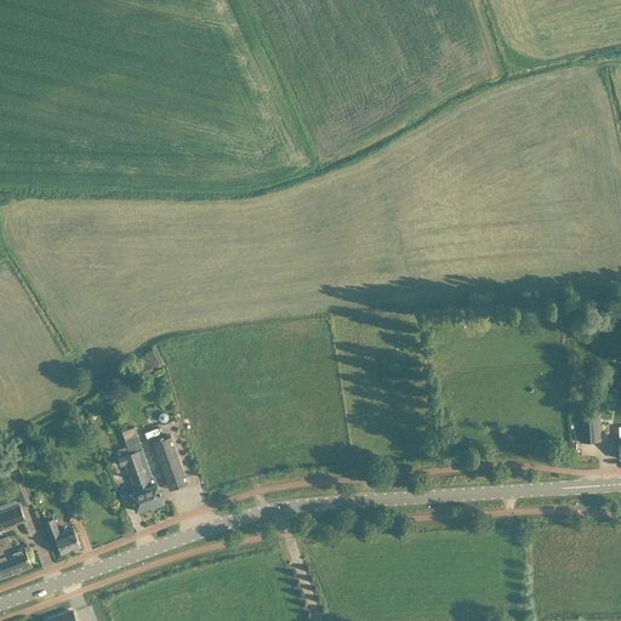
[(563,328),(577,325),(576,311),(562,312),(563,328)]
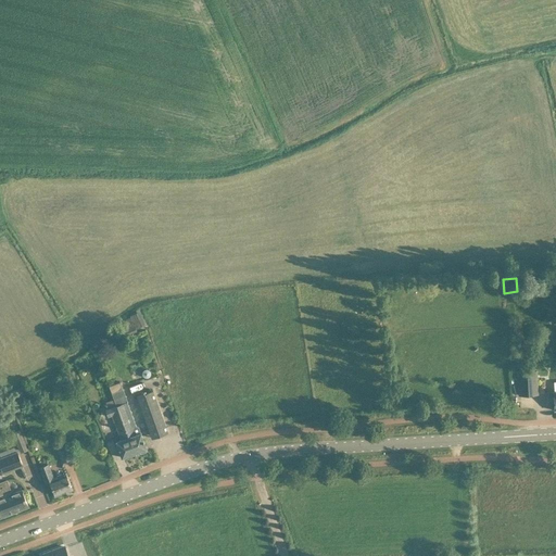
[(518,371),(516,373),(517,388),(518,388),(519,394),(536,394),(536,370),(518,371)]
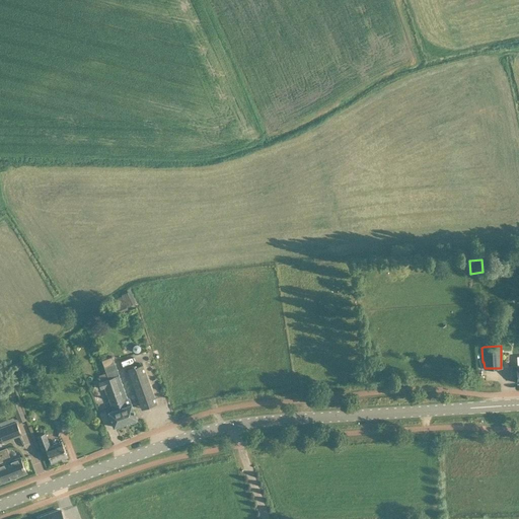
[(113,356),(102,360),(108,379),(107,379),(115,394),(126,423),(130,421),(131,422),(132,423),(136,422),(137,420),(136,419),(137,419),(132,403),(130,398),(127,396),(119,375),(113,356)]
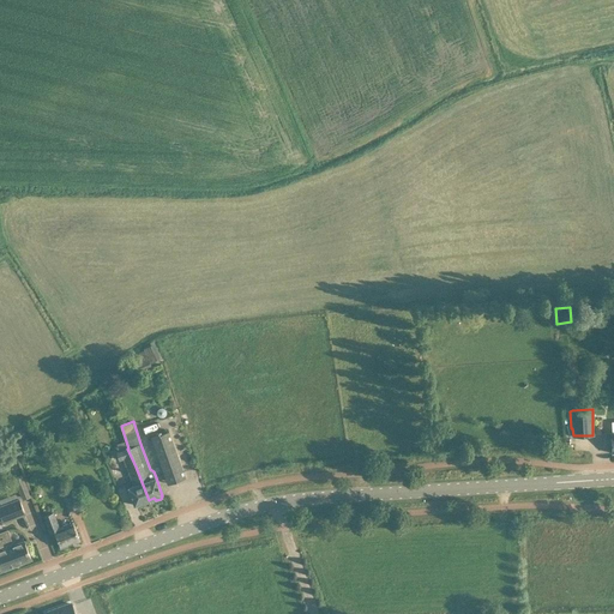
[(168,483),(186,477),(169,431),(151,437),(168,483)]
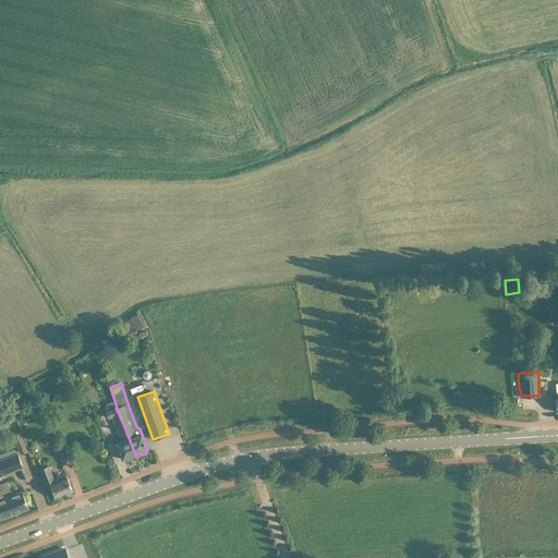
[(123,424),(116,408),(106,411),(109,417),(112,416),(122,441),(117,443),(122,459),(135,455),(123,424)]
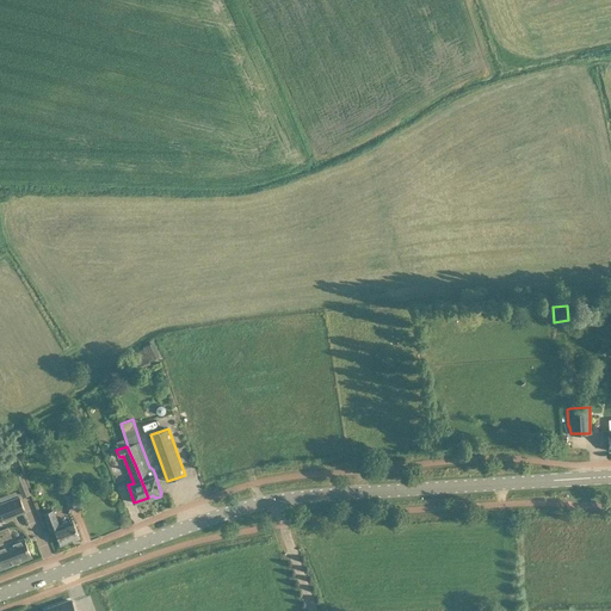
[(22,471),(13,475),(18,486),(26,482),(22,471)]
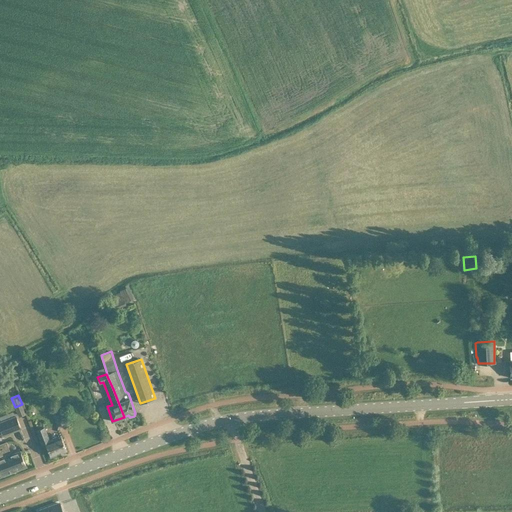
[(58,426),(66,423),(61,409),(52,412),(58,426)]
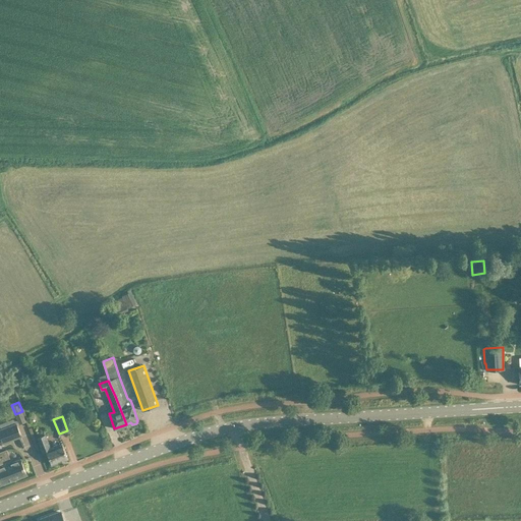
[(0,426),(1,429),(0,429),(0,435),(3,443),(21,436),(16,423),(15,424),(13,418),(0,422),(0,426)]
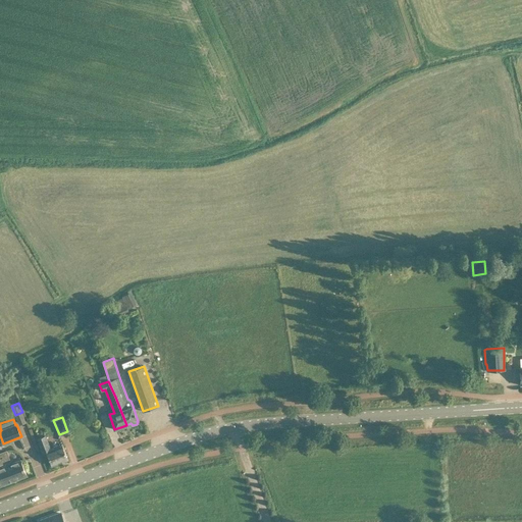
[(50,449),(45,435),(37,438),(43,453),(46,451),(52,465),(68,459),(62,445),(50,449)]
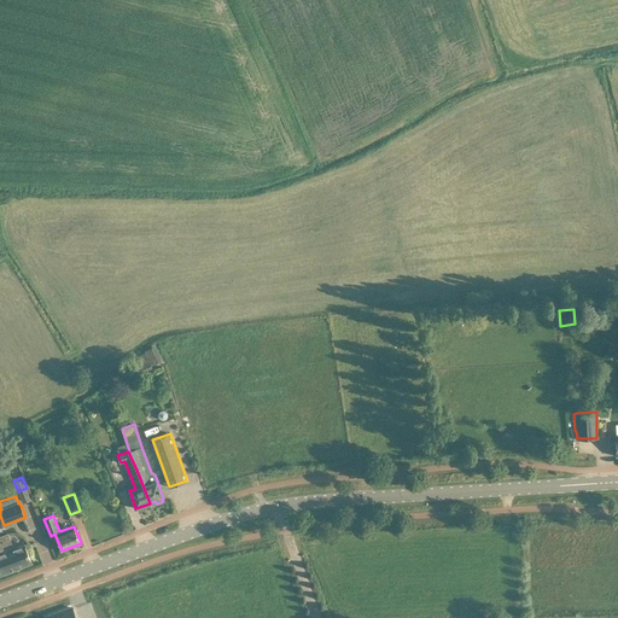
[(13,549),(7,534),(0,536),(0,548),(1,551),(0,549),(0,571),(1,573),(3,573),(5,573),(11,572),(12,570),(31,563),(24,544),(13,549)]
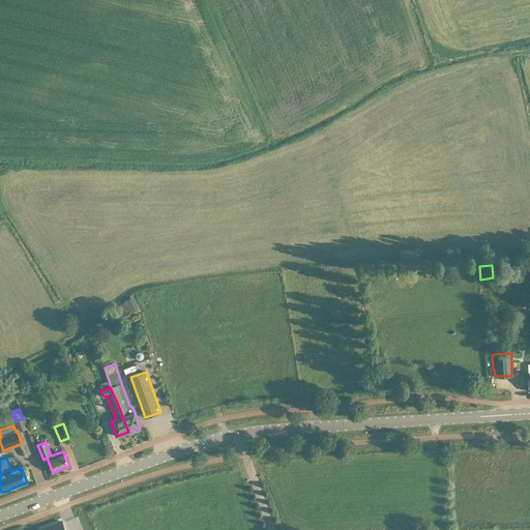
[(64,529),(61,521),(40,529),(64,529)]
